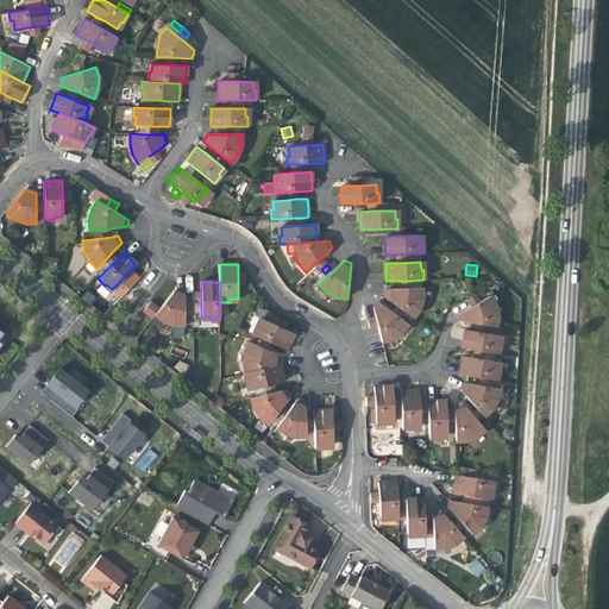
[(159,309),(155,315),(163,322),(174,326),(184,326),(184,314),(184,305),(184,290),(181,289),(176,288),(159,309)]
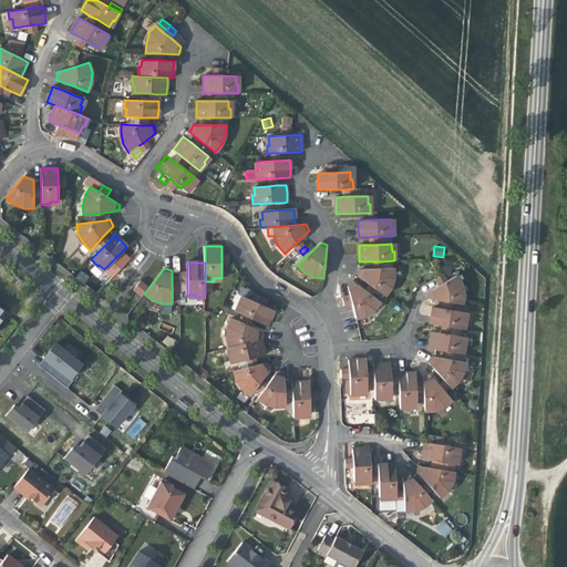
[(358,276),(369,285),(375,289),(384,296),(390,288),(394,278),(394,268),(382,269),(373,269),(361,269),(360,272),(358,276)]
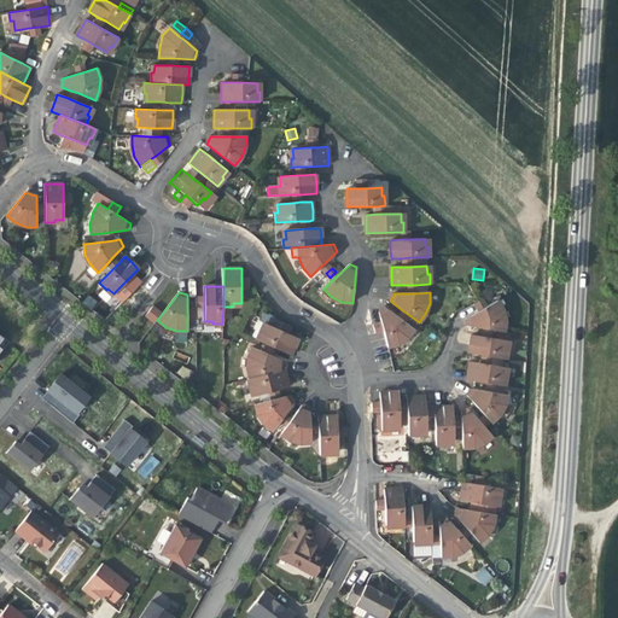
[(92,310),(98,301),(88,295),(82,304),(92,310)]
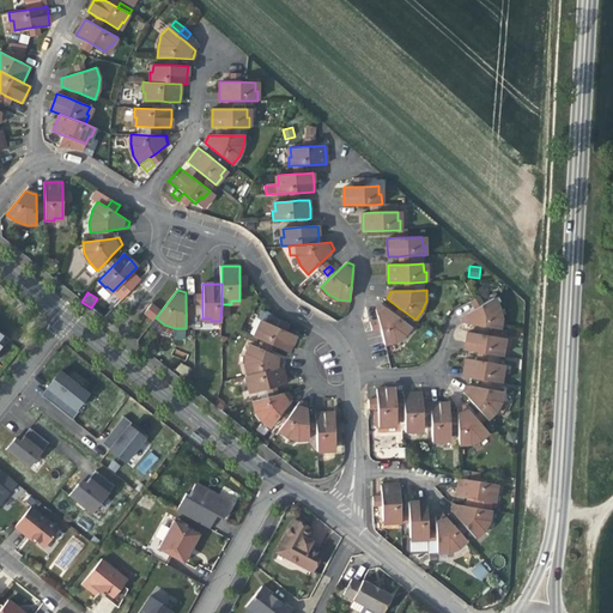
[(479,326),(479,329),(487,332),(487,327),(499,328),(501,317),(499,308),(495,298),(483,304),(474,309),(462,315),(463,320),(463,323),(479,326)]
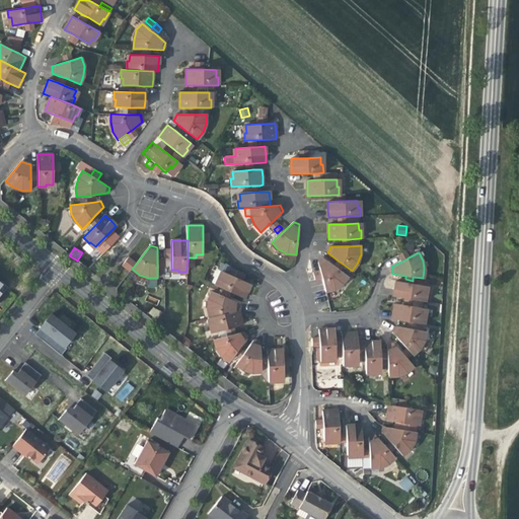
[(130,272),(132,269),(136,264),(128,256),(122,265),(130,272)]
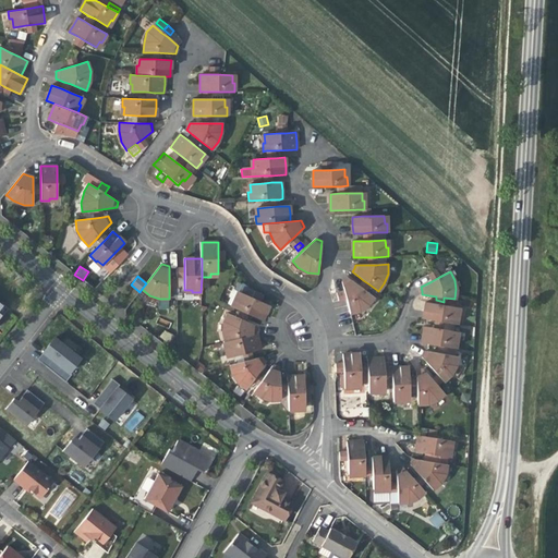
[(342,281),(344,291),(347,299),(350,313),(360,311),(368,306),(375,299),(365,290),(359,286),(350,278),(347,280),(342,281)]
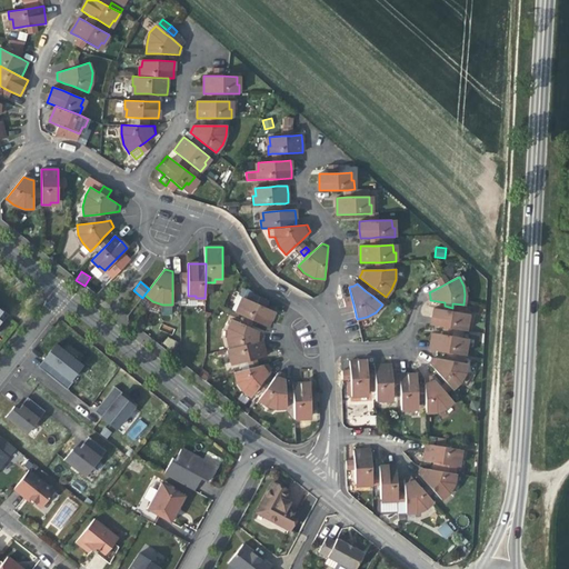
[(236,312),(245,317),(252,320),(267,327),(271,319),(275,311),(266,308),(258,305),(245,298),(241,306),(239,305),(236,312)]
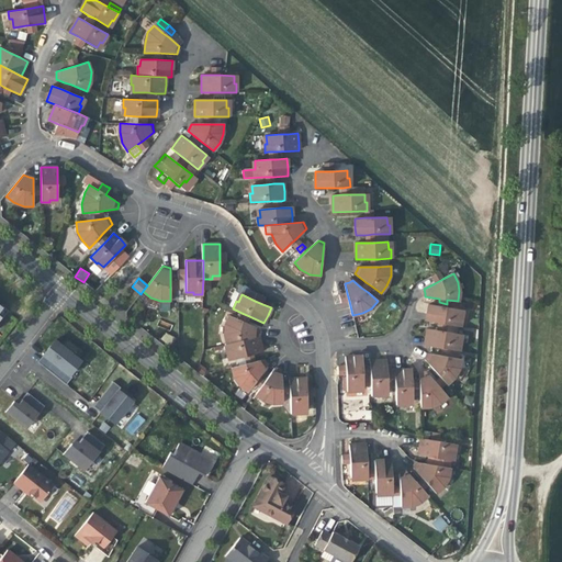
[(170,312),(170,303),(160,302),(159,311),(170,312)]
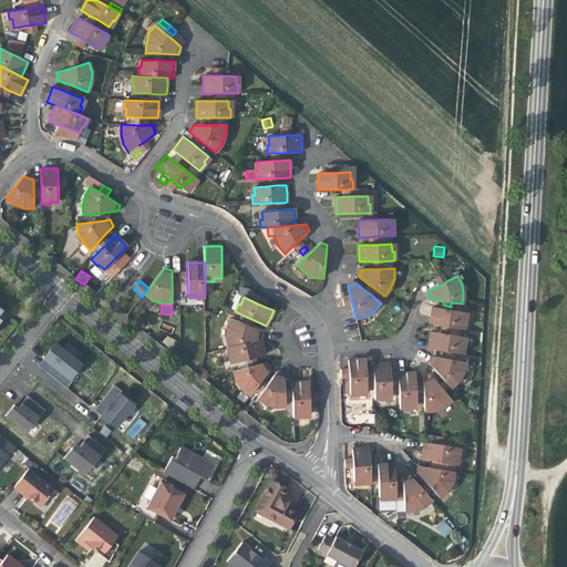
[(430,325),(442,326),(451,328),(464,329),(465,320),(463,320),(464,312),(450,310),(442,309),(432,307),(431,318),(430,325)]
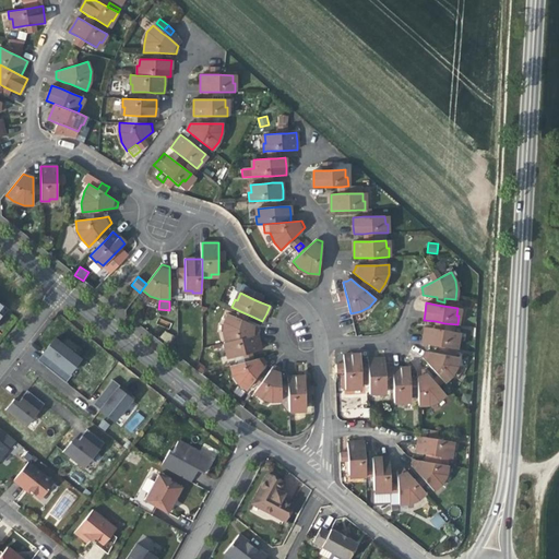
[(259,328),(245,321),(238,318),(228,313),(224,322),(223,333),(225,343),(257,334),(258,331),(259,328)]
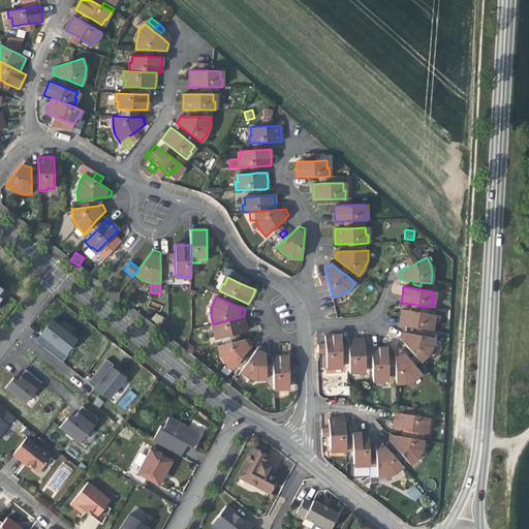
[(432,314),(418,312),(411,311),(402,310),(401,318),(399,325),(416,328),(416,331),(424,333),(424,329),(432,330),(433,321),(431,321),(432,314)]
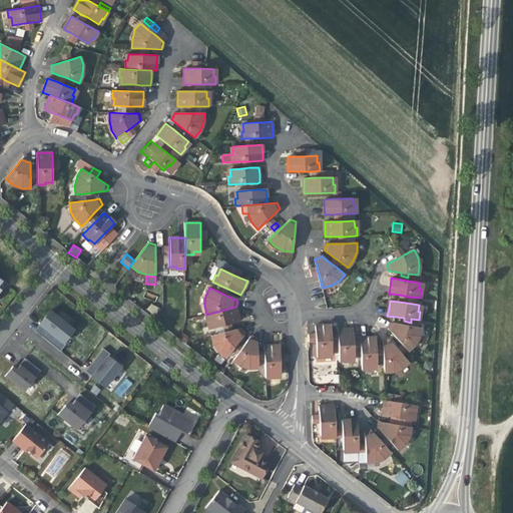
[(235,307),(206,315),(205,315),(207,323),(209,322),(210,329),(223,326),(230,324),(239,322),(237,315),(235,307)]
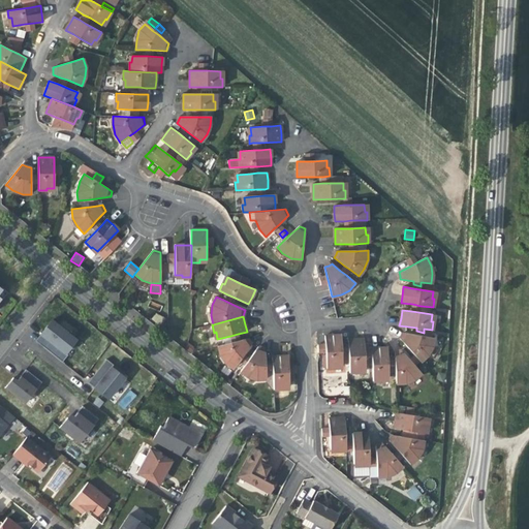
[(75,340),(51,320),(44,330),(40,335),(44,338),(39,344),(62,362),(67,355),(65,353),(75,340)]
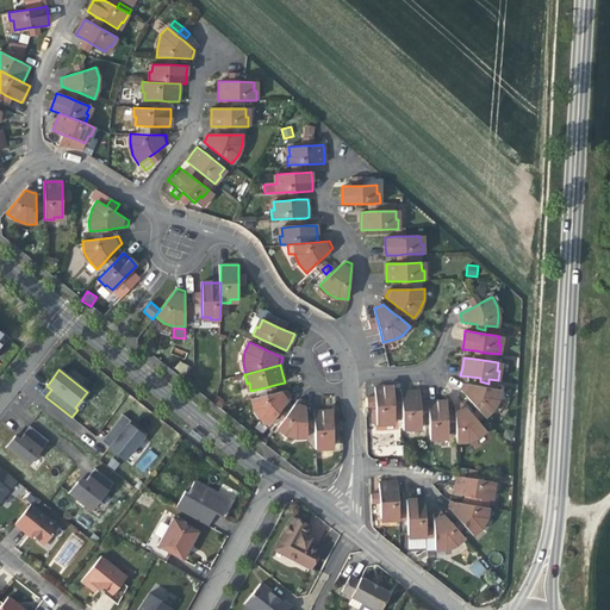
[(460,390),(472,403),(478,410),(485,417),(492,410),(498,400),(500,390),(487,387),(479,386),(465,384),(462,386),(460,390)]
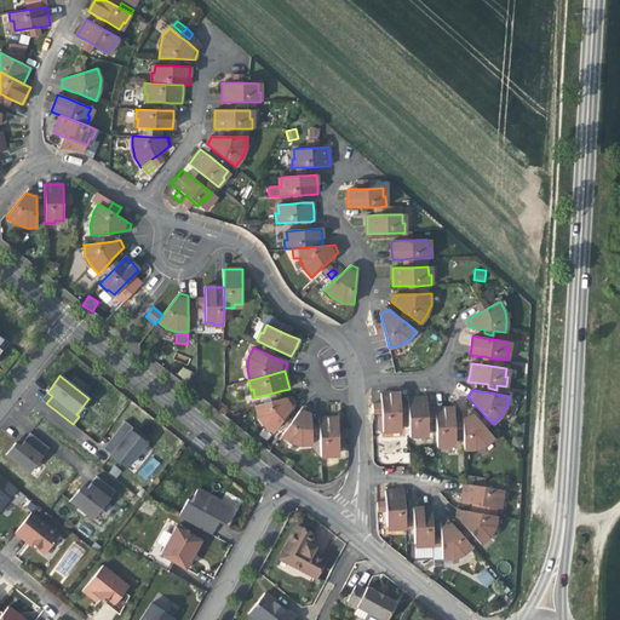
[(52,396),(47,392),(41,400),(46,403),(52,396)]
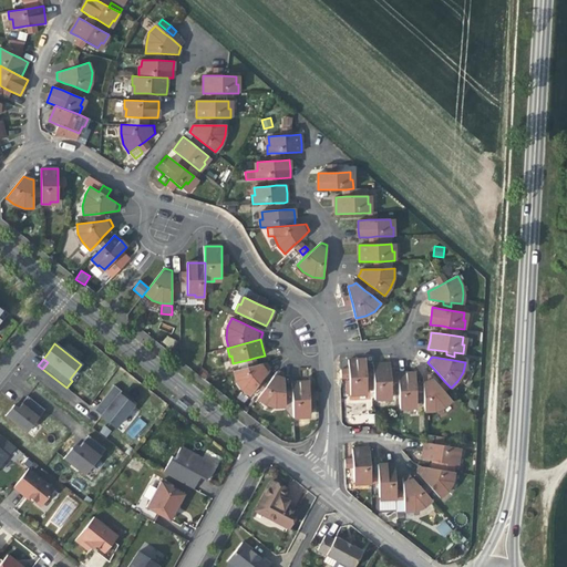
[(367,392),(366,378),(366,370),(364,359),(357,360),(348,360),(348,369),(340,370),(341,378),(349,378),(350,395),(359,395),(359,392),(367,392)]
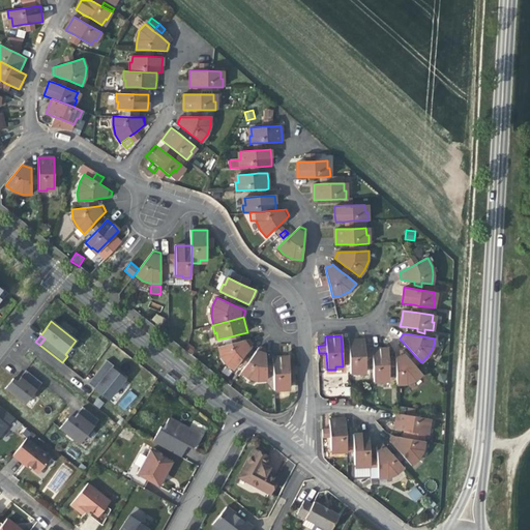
[(248,339),(240,342),(233,344),(218,347),(221,355),(226,363),(234,371),(240,361),(244,355),(253,344),(251,342),(248,339)]
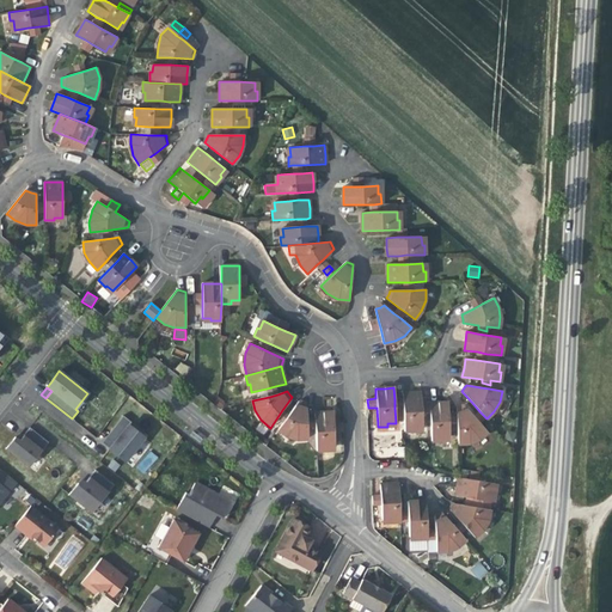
[(402,393),(403,398),(403,407),(404,430),(414,430),(414,428),(423,428),(422,412),(422,404),(421,392),(412,393),(402,393)]
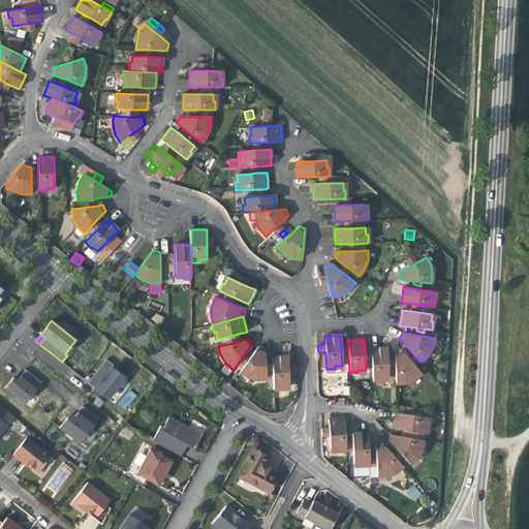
[(257,346),(250,359),(245,365),(241,372),(247,376),(257,380),(267,380),(266,369),(266,362),(265,349),(261,348),(257,346)]
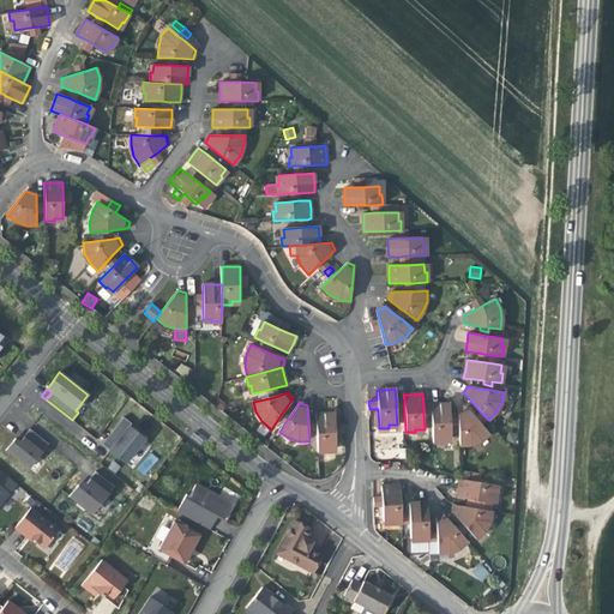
[(431,404),(432,413),(433,443),(443,441),(443,439),(451,439),(451,423),(450,415),(450,403),(440,404),(431,404)]
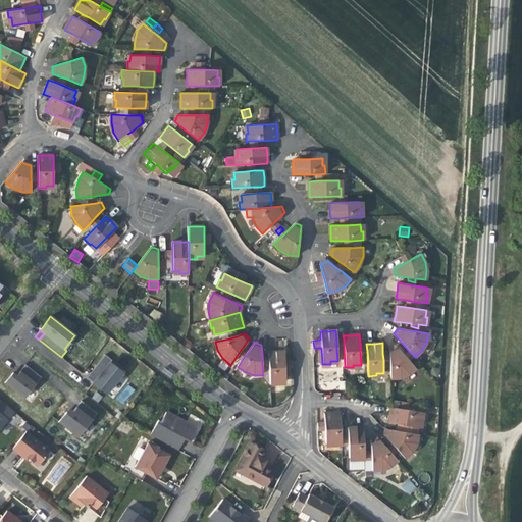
[(389,348),(389,352),(389,359),(390,378),(400,378),(409,375),(416,370),(404,355),(399,350),(397,347),(393,348),(389,348)]
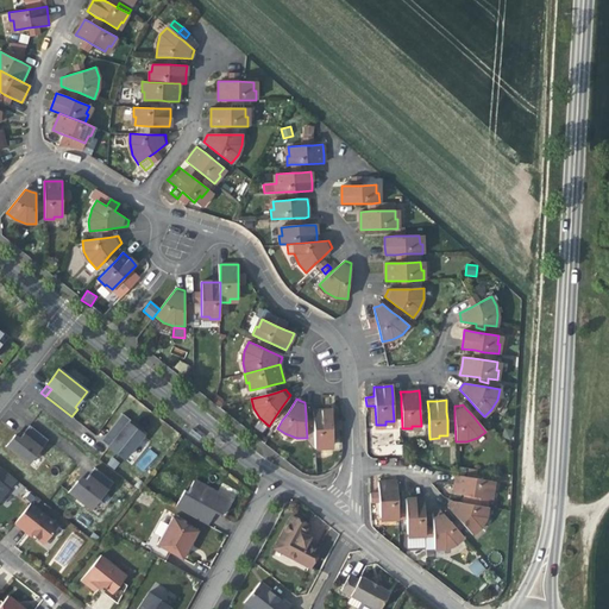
[(313,410),(313,416),(314,425),(315,449),(325,447),(325,445),(333,445),(332,429),(332,421),(331,410),(325,410),(313,410)]
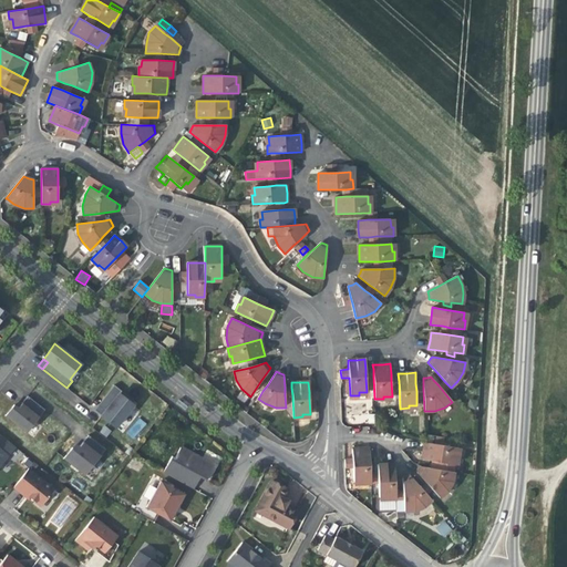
[(121,391),(114,385),(103,398),(98,405),(104,411),(101,415),(115,428),(133,405),(119,394),(121,391)]
